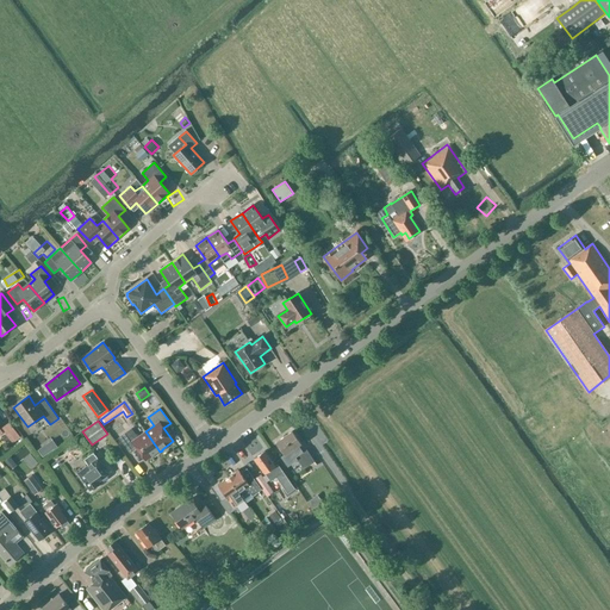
[(20,437),(8,422),(1,428),(13,443),(20,437)]
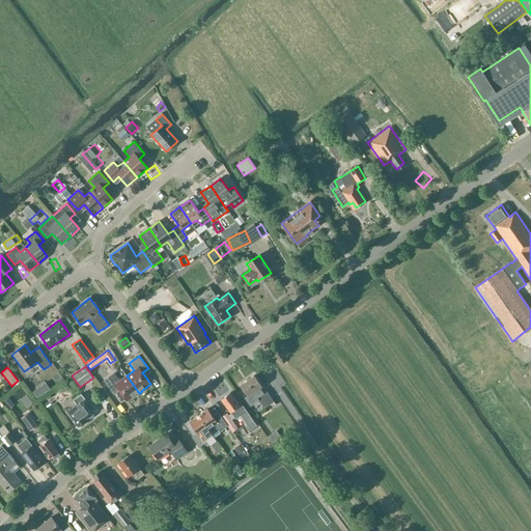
[(139,393),(127,375),(119,381),(114,373),(104,381),(112,393),(118,389),(127,401),(136,394),(137,395),(139,393)]
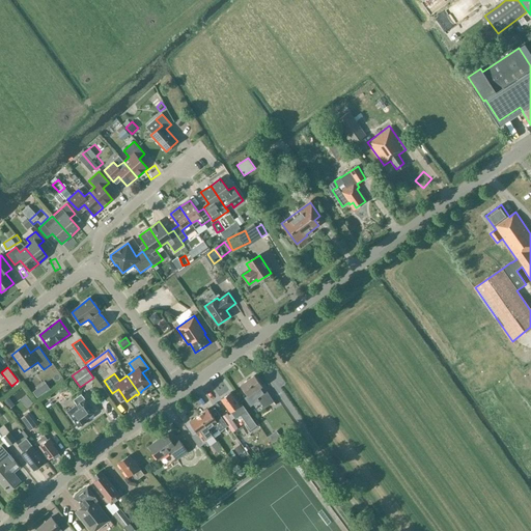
[(259,388),(261,386),(254,375),(241,385),(248,395),(244,397),(250,406),(258,400),(257,398),(263,393),(259,388)]
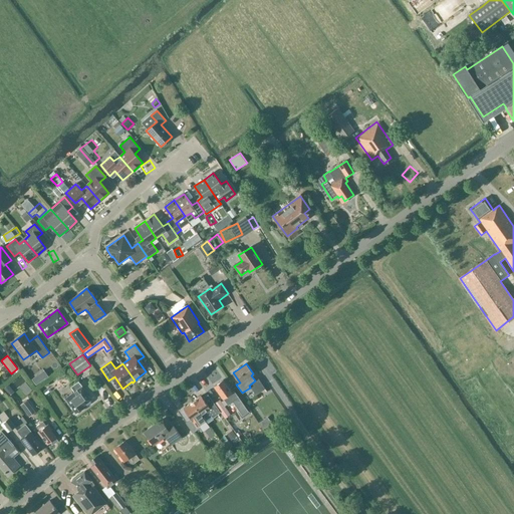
[(23,383),(29,392),(36,387),(30,378),(23,383)]
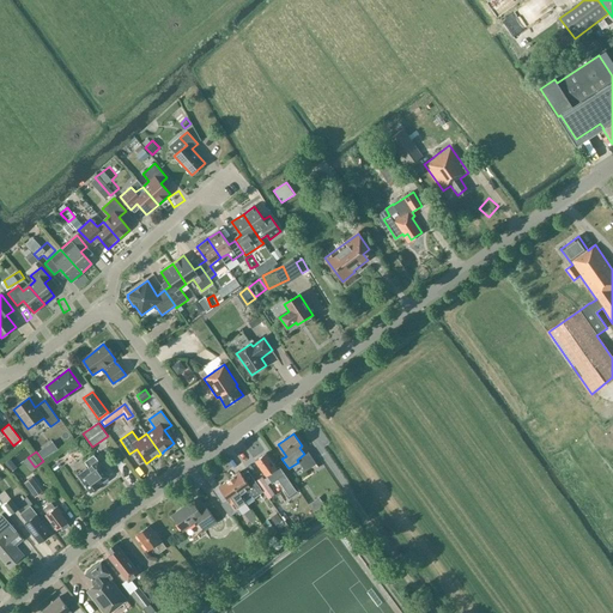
[(281,475),(266,453),(255,461),(266,477),(272,472),(278,478),(281,475)]
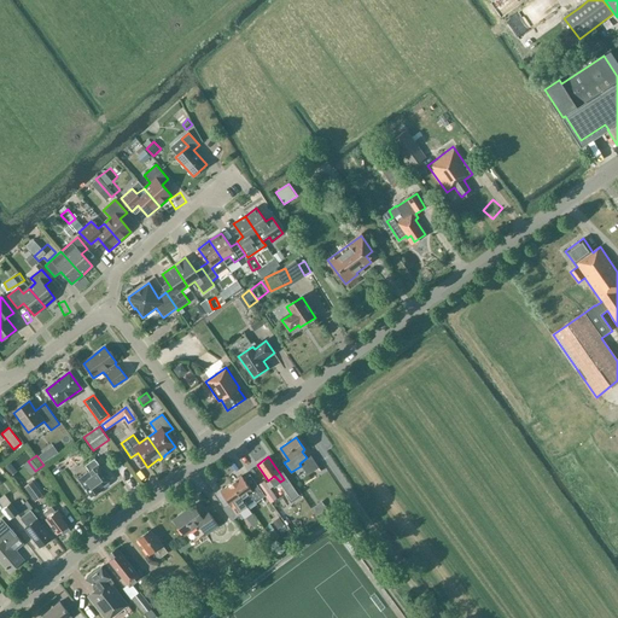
[(308,476),(319,468),(310,456),(307,458),(299,464),(301,466),(308,476)]
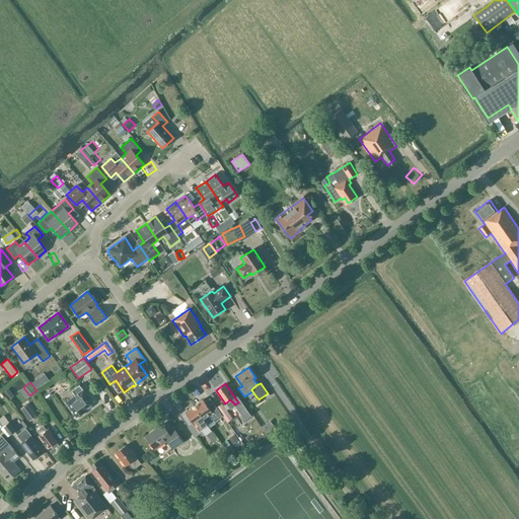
[(80,417),(82,415),(82,412),(84,412),(83,411),(92,404),(87,397),(88,397),(83,389),(83,390),(81,387),(79,385),(71,391),(75,395),(66,402),(76,417),(77,416),(80,417)]
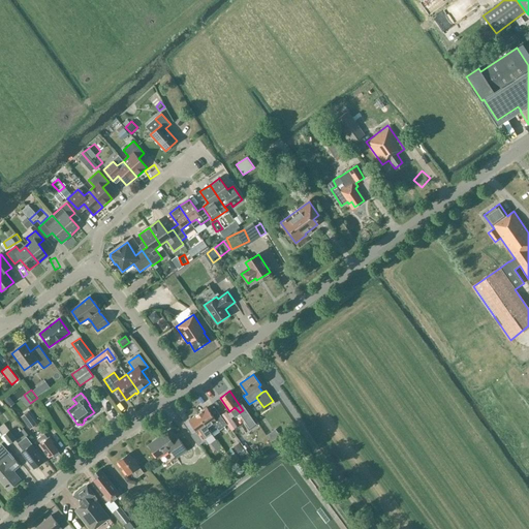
[(8,397),(4,401),(9,407),(13,403),(8,397)]
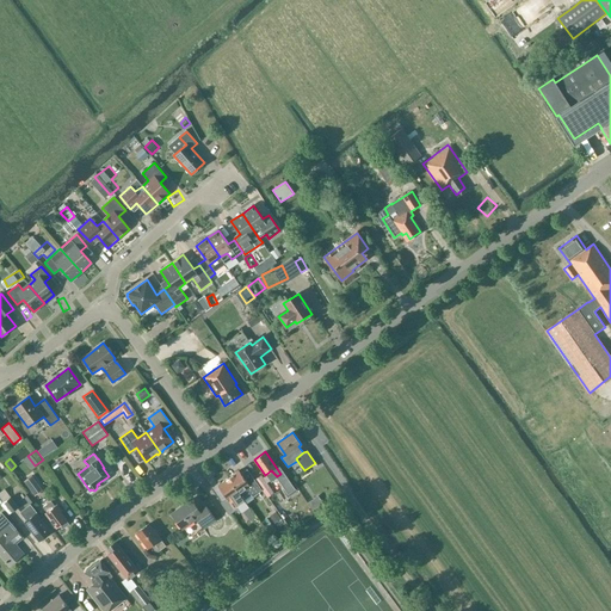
[(159,480),(171,471),(162,458),(150,467),(159,480)]
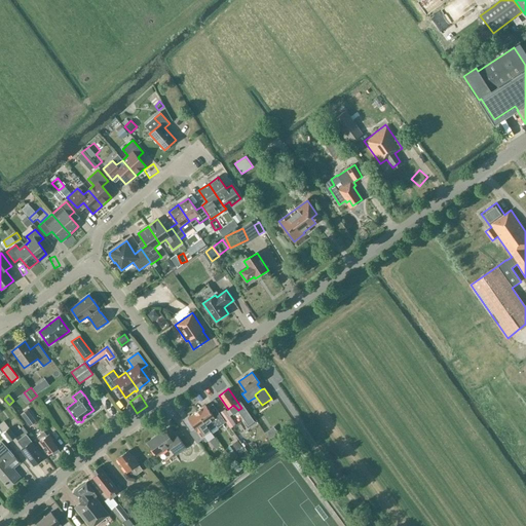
[(214,417),(205,405),(196,412),(210,430),(211,433),(225,422),(219,413),(214,417)]
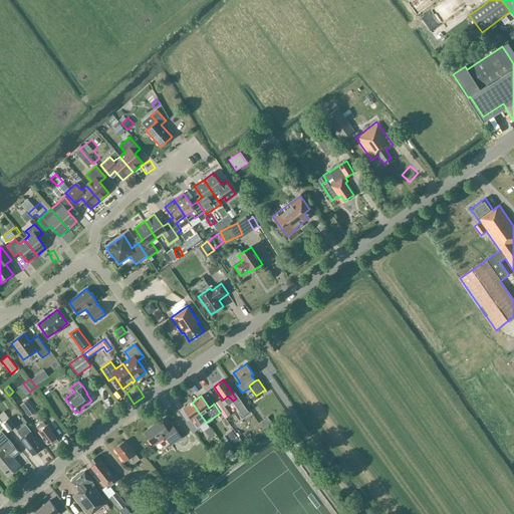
[(248,411),(238,397),(236,399),(233,401),(242,415),(248,411)]
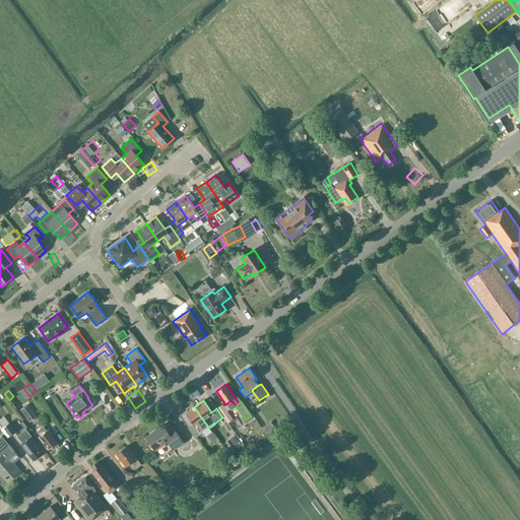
[(37,417),(27,404),(20,410),(29,423),(37,417)]
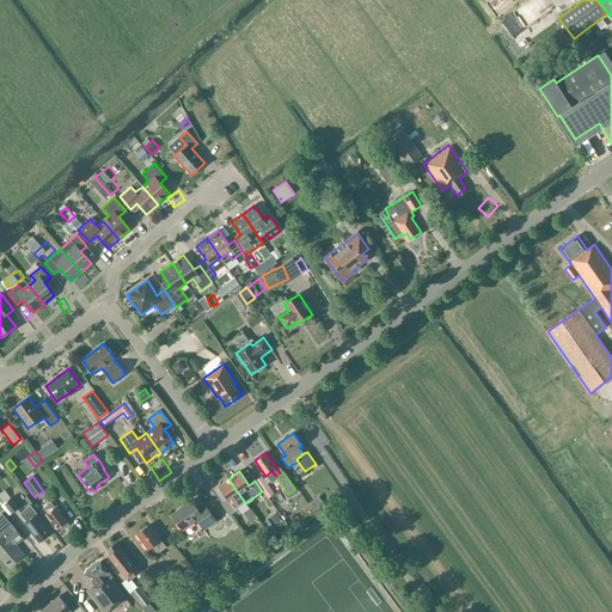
[(269,488),(261,476),(255,481),(263,490),(268,497),(274,494),(269,488)]
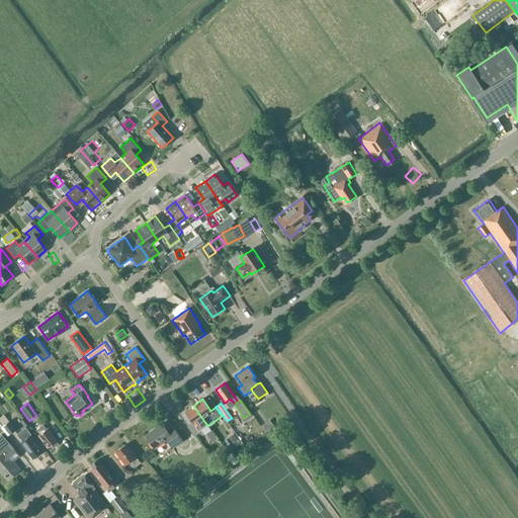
[(206,424),(193,406),(184,412),(192,422),(187,426),(194,436),(201,431),(201,427),(206,424)]
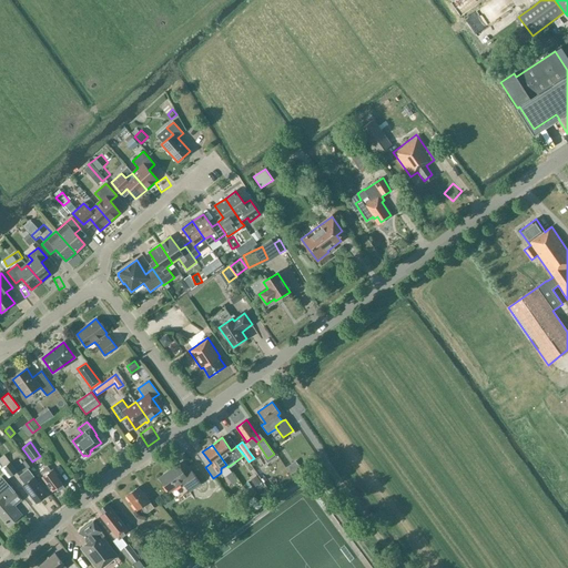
[(18,472),(10,462),(3,466),(11,477),(18,472)]
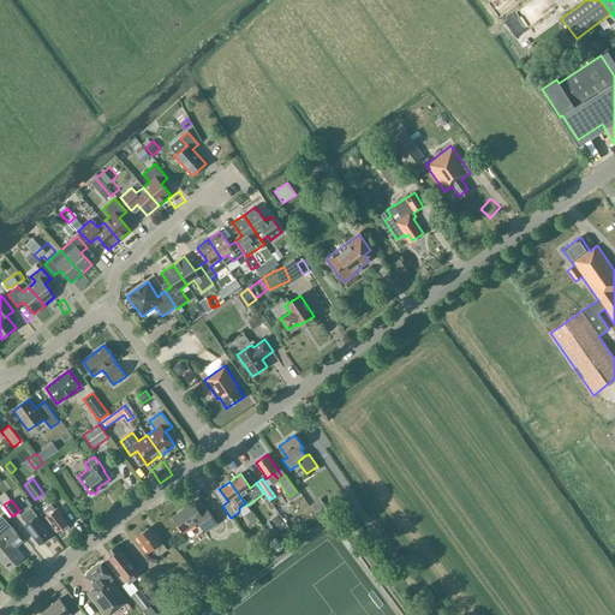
[(218,524),(207,508),(199,513),(192,503),(172,518),(184,533),(197,523),(204,533),(218,524)]
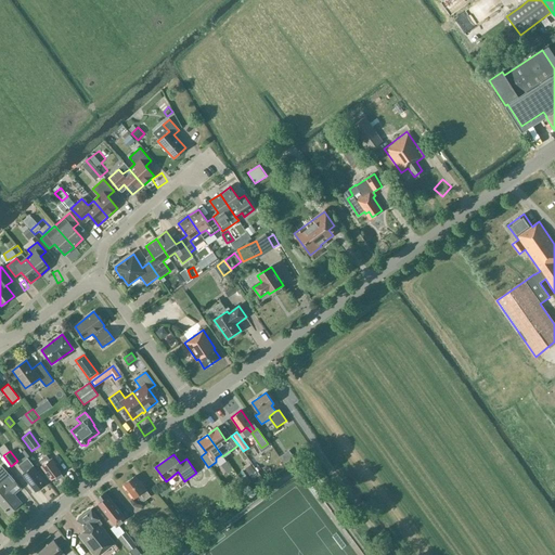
[(54,465),(55,464),(51,459),(50,461),(46,456),(40,461),(43,465),(41,466),(51,479),(61,473),(54,465)]
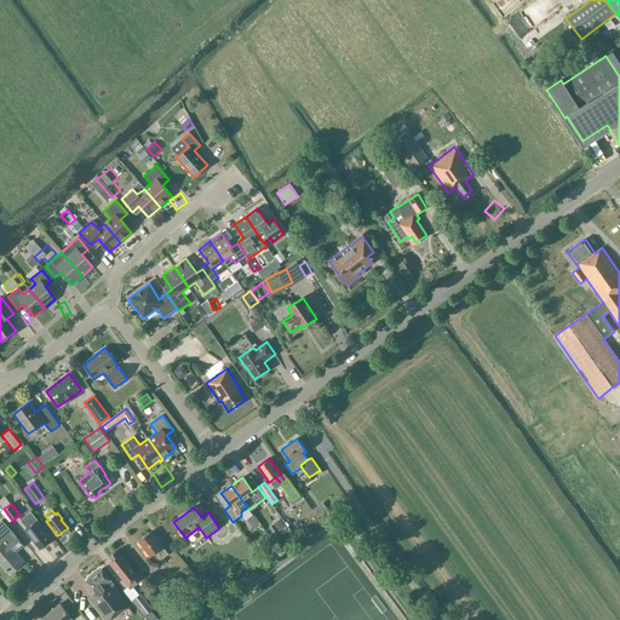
[(50,541),(44,534),(45,533),(36,521),(36,522),(30,515),(23,521),(28,527),(24,530),(30,538),(32,537),(41,549),(50,541)]
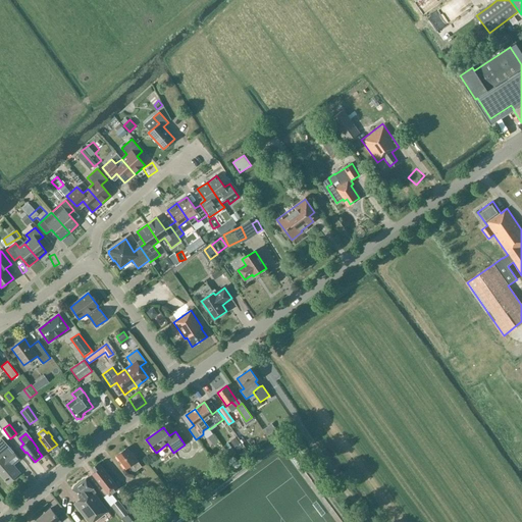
[(19,460),(1,438),(0,438),(0,473),(8,483),(19,473),(13,465),(19,460)]
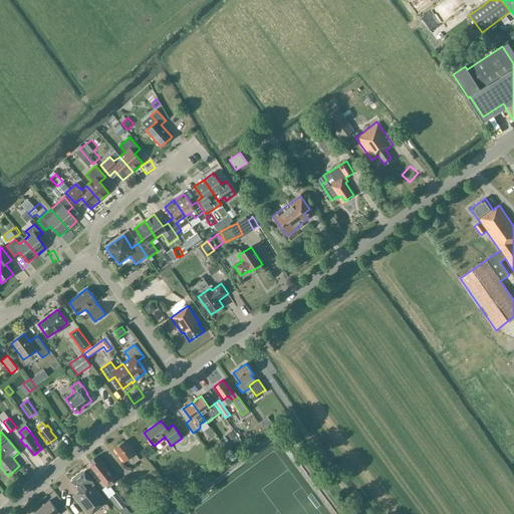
[(135,463),(139,459),(135,454),(131,448),(131,449),(124,441),(114,449),(124,462),(130,457),(135,463)]
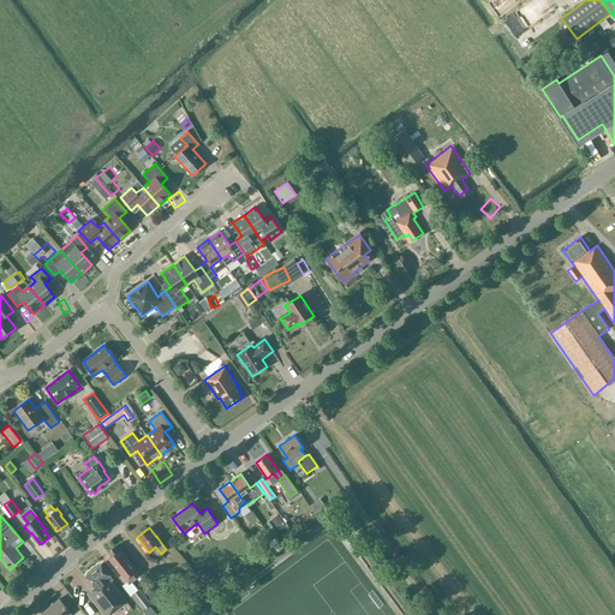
[(129,584),(139,575),(115,547),(108,553),(112,556),(108,559),(129,584)]
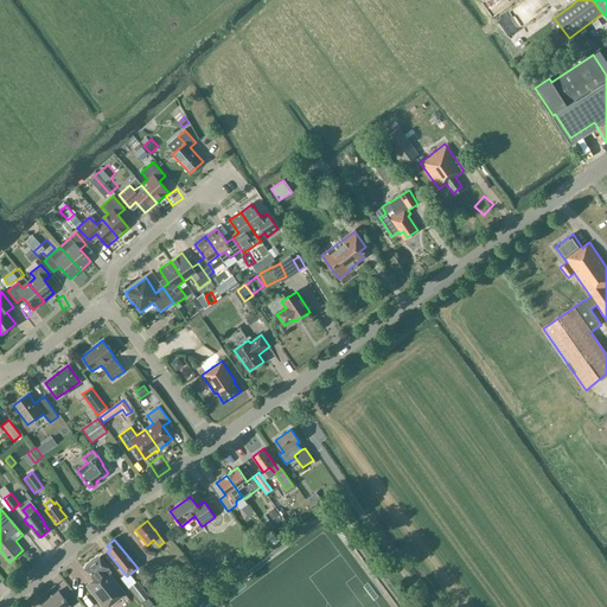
[(93,580),(85,586),(102,606),(107,606),(114,601),(116,604),(122,599),(119,596),(125,592),(109,574),(112,573),(100,557),(84,569),(93,580)]
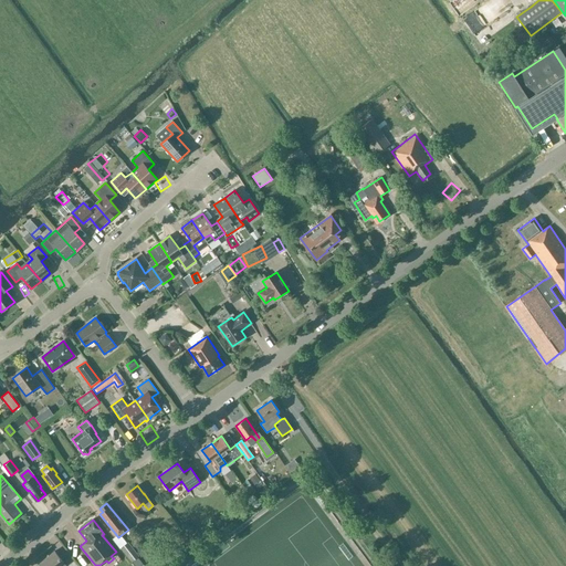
[(159,540),(152,531),(143,540),(149,547),(159,540)]
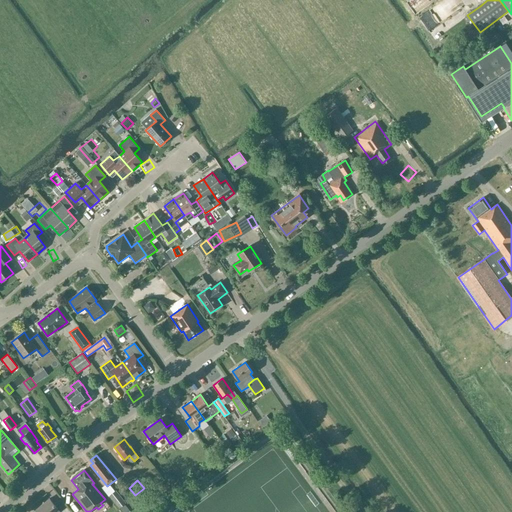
[(126,503),(116,490),(109,496),(119,509),(120,508),(122,511),(123,511),(128,508),(125,504),(126,503)]
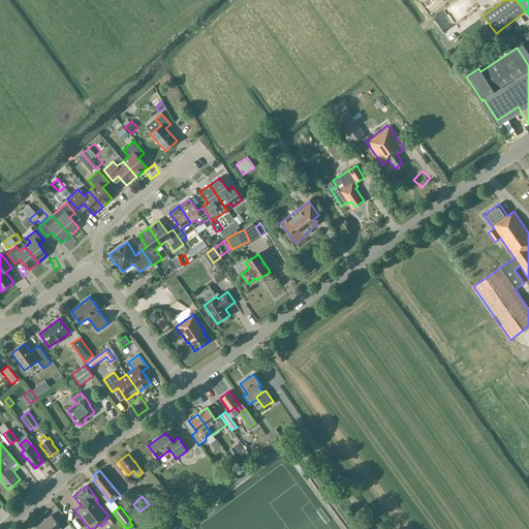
[(60,528),(61,528),(51,516),(37,526),(39,528),(60,528)]
